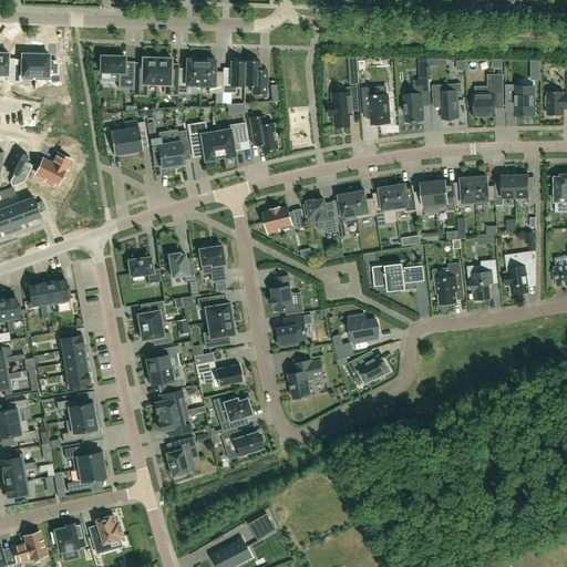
[(0,78),(7,78),(7,80),(14,80),(14,69),(14,63),(8,63),(8,59),(8,53),(6,53),(7,51),(0,51),(0,78)]
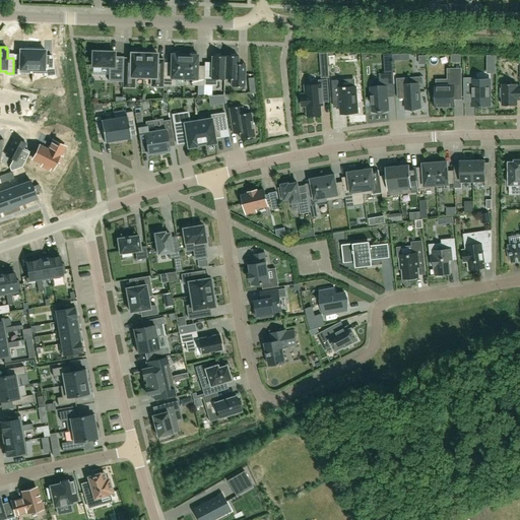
[(13,73),(13,75),(20,75),(20,73),(33,73),(34,48),(24,48),(24,50),(20,50),(20,55),(20,63),(13,63),(13,73)]
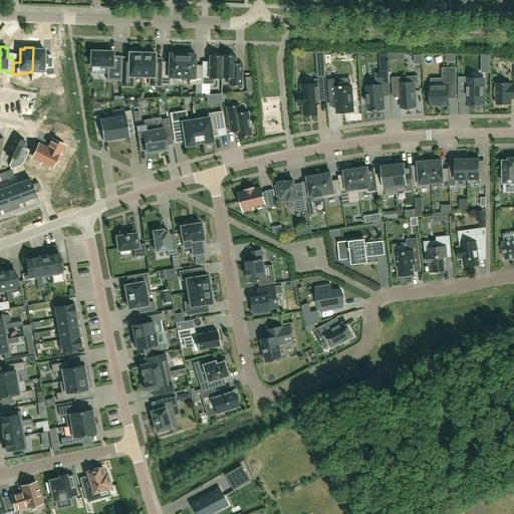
[(33,47),(32,72),(43,73),(43,75),(55,75),(53,63),(44,63),(44,54),(44,49),(40,49),(41,47),(33,47)]
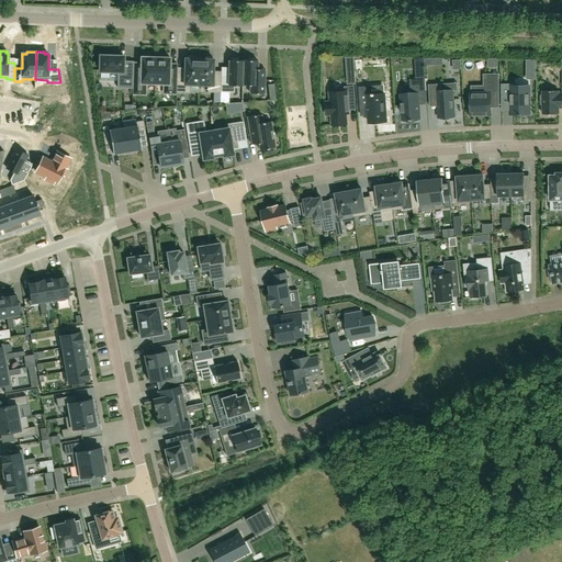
[(133,88),(133,94),(145,94),(145,83),(155,83),(156,57),(150,57),(152,55),(143,55),(143,57),(141,57),(141,64),(137,64),(133,64),(133,74),(133,88)]
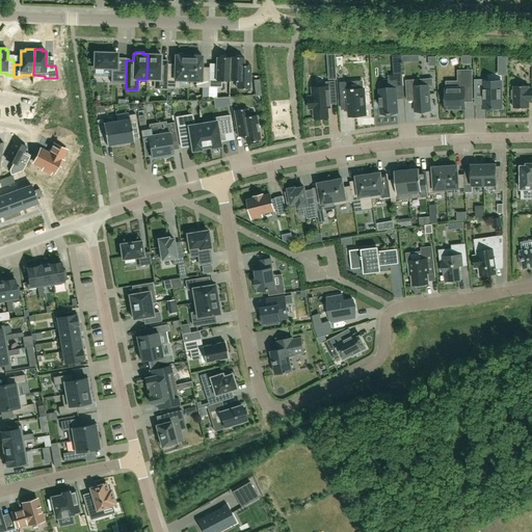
[(148,54),(147,79),(154,80),(154,90),(167,90),(167,87),(167,75),(167,61),(164,61),(161,61),(161,55),(159,54),(159,53),(152,52),(152,54),(148,54)]
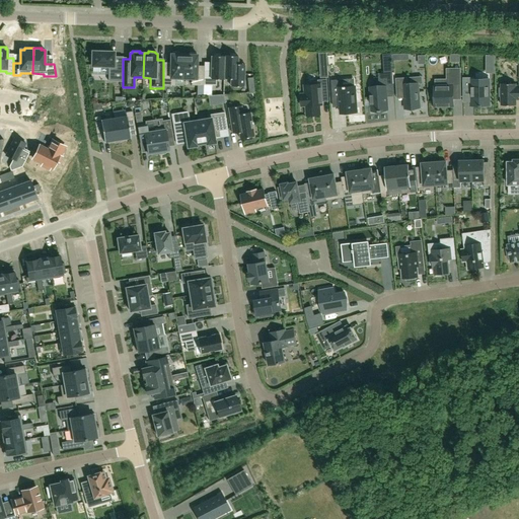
[(108,81),(123,81),(123,68),(119,68),(119,64),(114,63),(114,57),(114,52),(92,52),(92,66),(93,66),(108,66),(108,75),(108,81)]
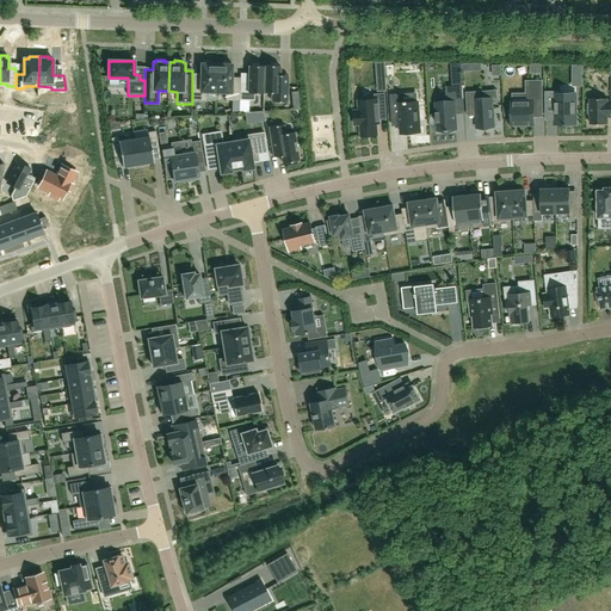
[(192,86),(192,100),(207,100),(207,92),(216,92),(216,65),(211,65),(211,61),(203,61),(203,63),(202,63),(201,86),(197,86),(192,86)]
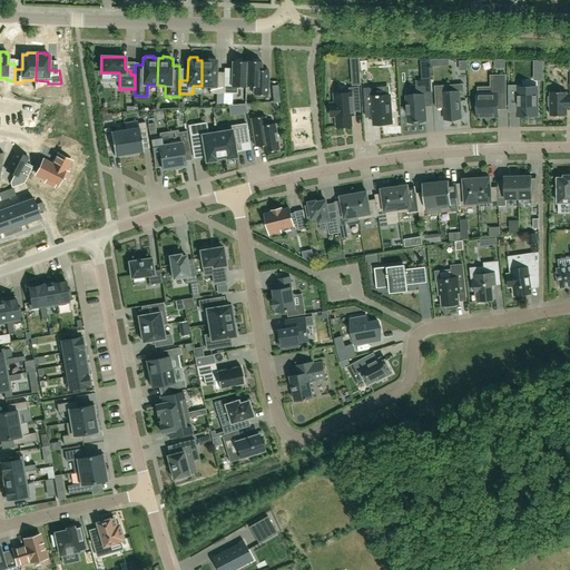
[(202,60),(202,86),(210,87),(210,94),(223,94),(224,79),(219,79),(216,79),(216,72),(217,60),(215,60),(215,58),(207,58),(207,60),(202,60)]
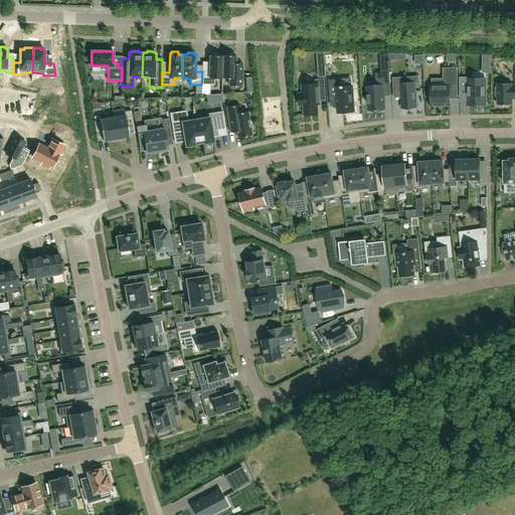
[(202,71),(201,84),(214,84),(215,78),(223,78),(223,56),(222,55),(218,55),(218,53),(212,53),(212,55),(209,55),(209,71),(205,70),(202,70),(202,71)]
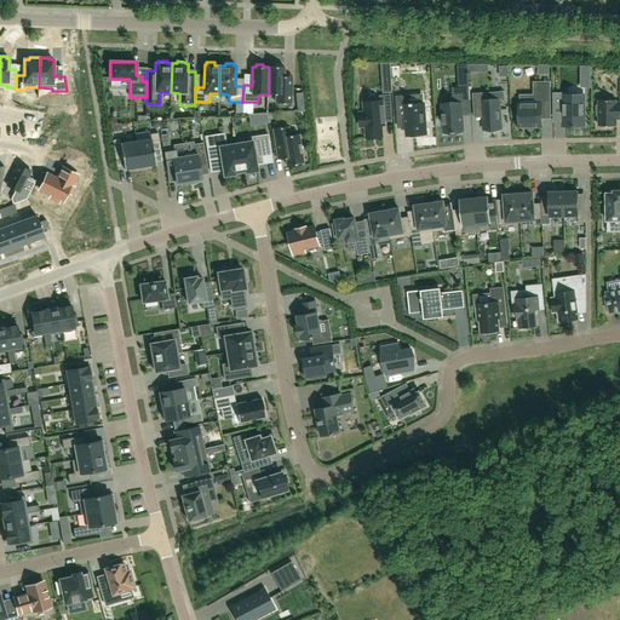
[(268,67),(269,68),(269,95),(279,95),(277,103),(292,103),(292,78),(288,76),(283,76),(285,68),(281,68),(281,64),(274,64),(274,67),(268,67)]
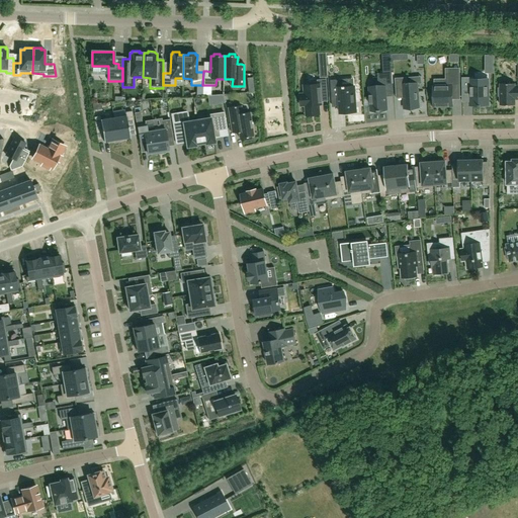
[(449,106),(452,106),(452,84),(456,84),(459,84),(459,69),(451,69),(451,74),(446,74),(446,87),(433,87),(434,106),(435,106),(449,106)]
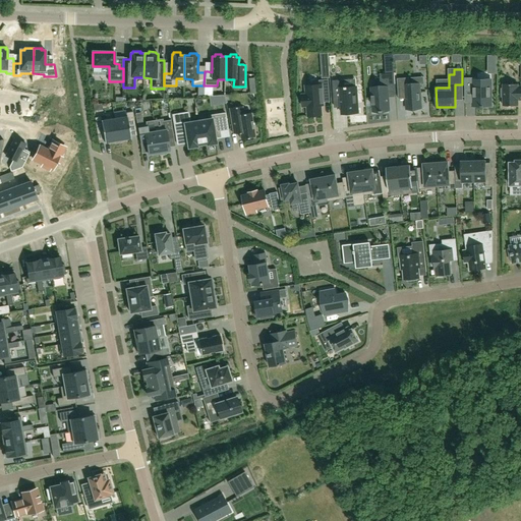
[(391,84),(395,84),(394,73),(381,74),(381,88),(372,89),(373,112),(380,111),(380,112),(383,112),(383,111),(389,111),(387,84),(391,84)]
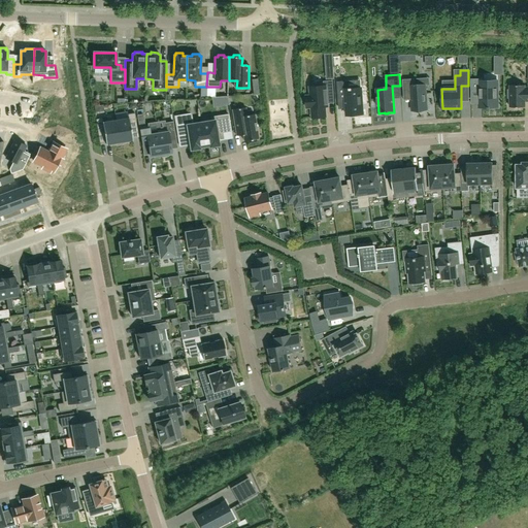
[(415,86),(415,78),(402,79),(403,92),(406,92),(410,92),(410,100),(411,110),(427,109),(426,86),(425,86),(415,86)]
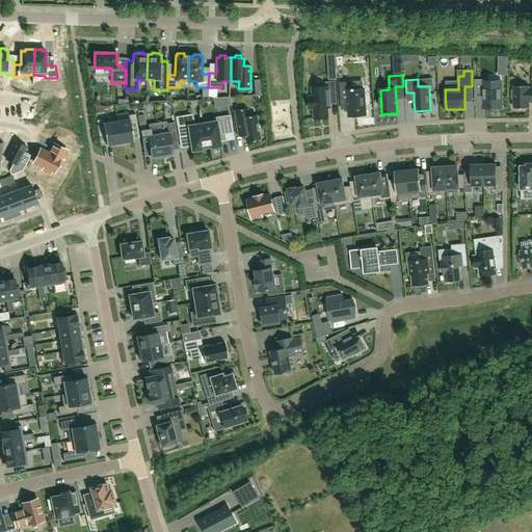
[(475,91),(482,91),(482,104),(482,108),(502,108),(501,81),(487,82),(487,80),(475,80),(475,91)]
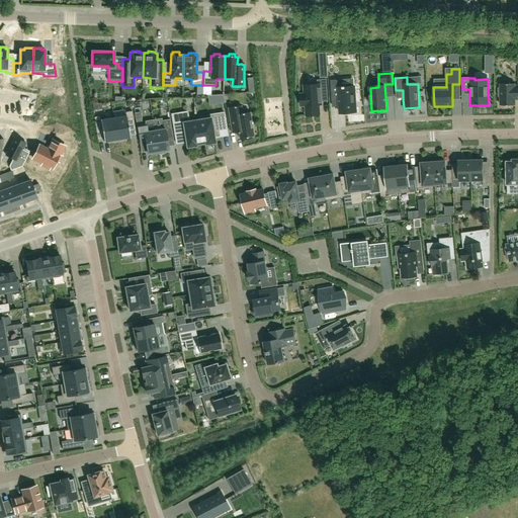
[(356,112),(354,87),(345,87),(345,86),(343,86),(343,87),(339,88),(338,79),(330,80),(332,97),(339,97),(339,106),(340,113),(356,112)]
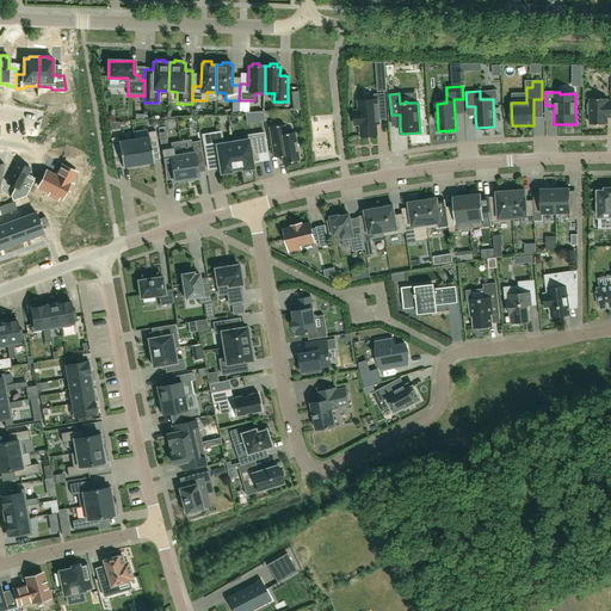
[(380,119),(380,117),(378,110),(382,110),(386,110),(384,94),(375,94),(375,99),(358,102),(359,111),(355,111),(356,125),(360,125),(360,136),(377,135),(376,124),(380,123),(380,119)]
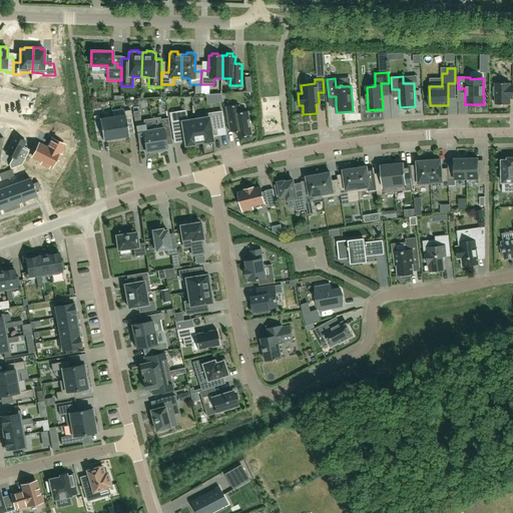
[(496,87),(494,87),(494,95),(496,95),(496,104),(510,104),(510,98),(512,97),(512,85),(510,85),(510,83),(496,83),(496,87)]
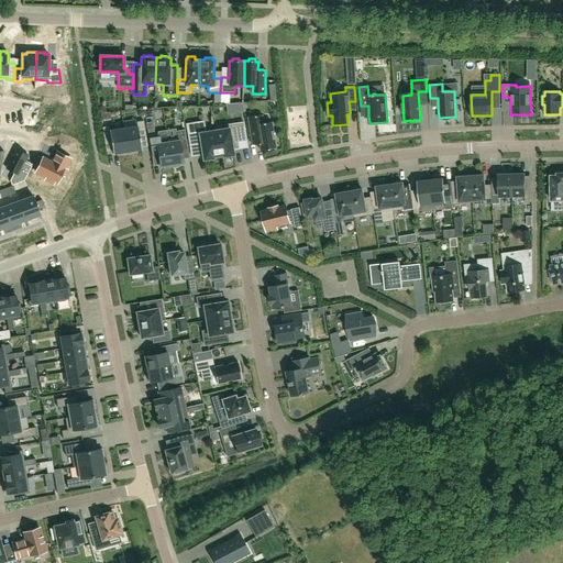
[(263,123),(262,114),(247,117),(252,145),(255,144),(258,144),(260,151),(276,147),(273,132),(275,132),(274,123),(272,123),(272,122),(263,123)]
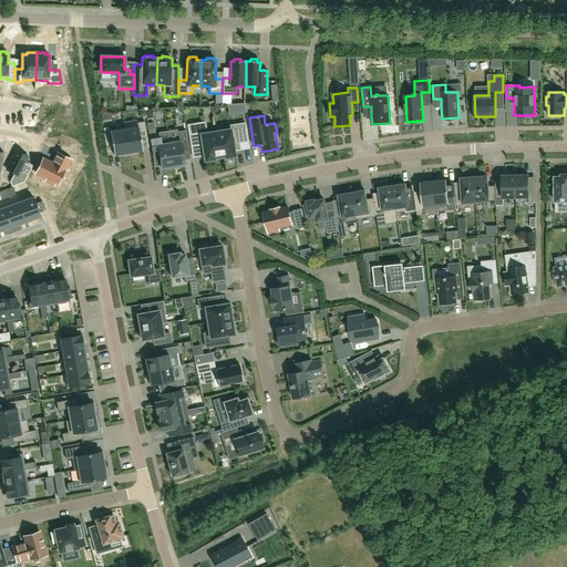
[(137,126),(124,130),(127,153),(143,151),(141,138),(144,138),(147,137),(144,122),(137,123),(137,126)]
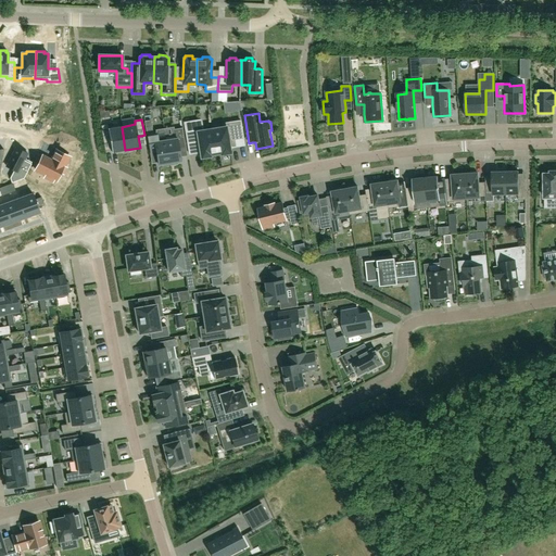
[(239,141),(243,140),(241,122),(225,125),(226,128),(212,131),(216,155),(222,154),(222,155),(230,154),(230,150),(229,149),(236,148),(235,141),(239,141)]
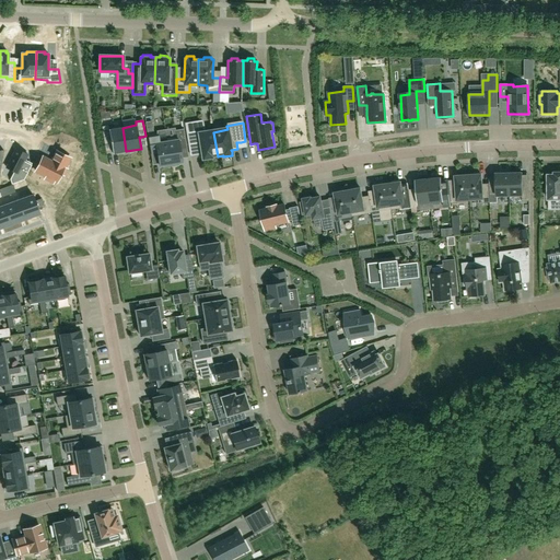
[(203,129),(202,129),(187,131),(186,125),(189,147),(195,146),(200,144),(202,154),(203,160),(212,159),(212,158),(218,156),(213,132),(205,133),(203,129)]
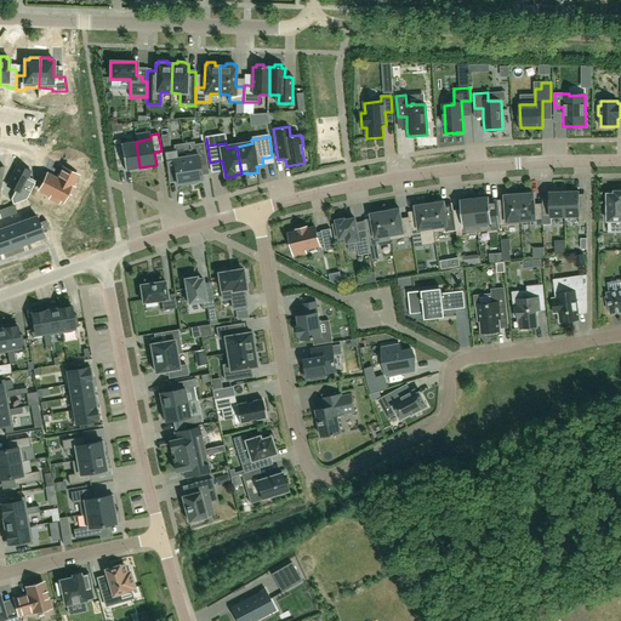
[(125,170),(140,167),(136,142),(121,144),(120,140),(113,141),(117,160),(120,159),(124,159),(125,170)]
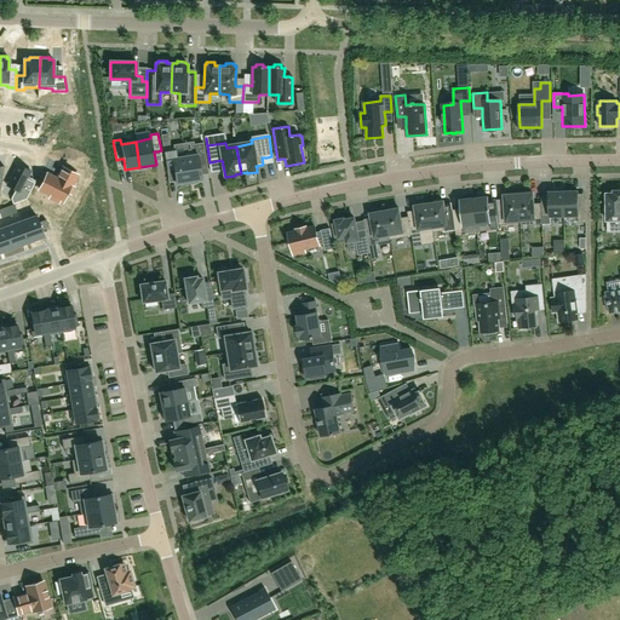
[(184,153),(189,184),(197,183),(197,181),(202,179),(201,174),(200,165),(204,165),(207,164),(204,143),(194,144),(195,151),(184,153)]
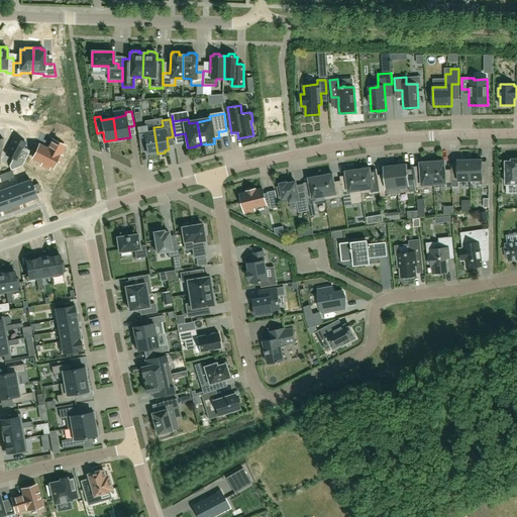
[(145,141),(146,151),(147,153),(150,152),(151,154),(158,153),(153,127),(146,128),(145,123),(136,125),(139,142),(142,141),(145,141)]
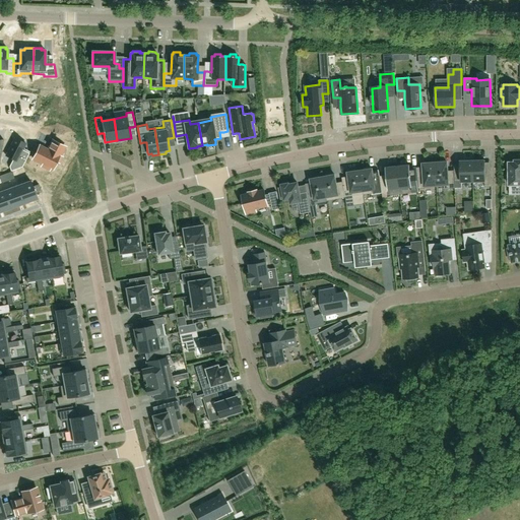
[(15,138),(6,155),(13,159),(9,167),(11,171),(22,167),(29,153),(22,150),(23,148),(25,143),(15,138)]
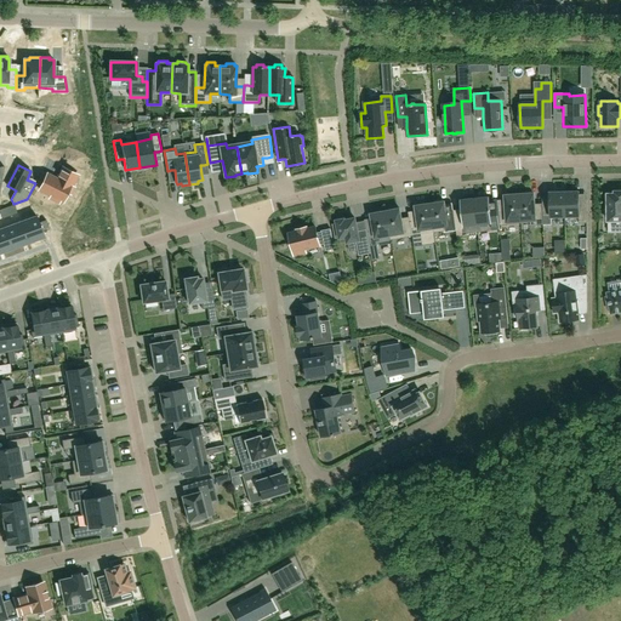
[(47,174),(40,191),(51,195),(50,198),(60,203),(61,200),(62,201),(67,193),(70,194),(74,187),(72,187),(78,176),(63,167),(57,178),(47,174)]
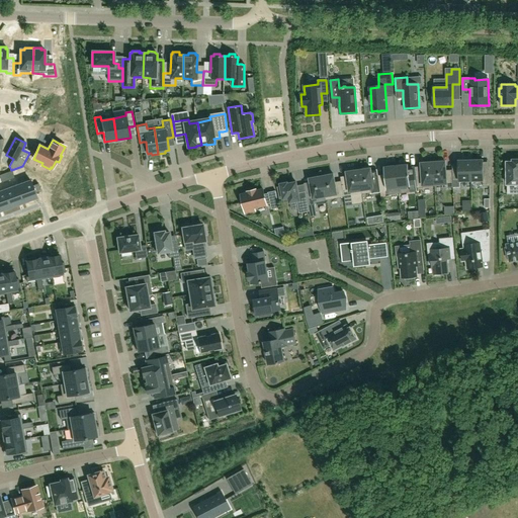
[(507,184),(508,184),(517,184),(517,193),(517,159),(513,160),(513,162),(507,162),(507,173),(505,174),(505,182),(507,182),(507,184)]
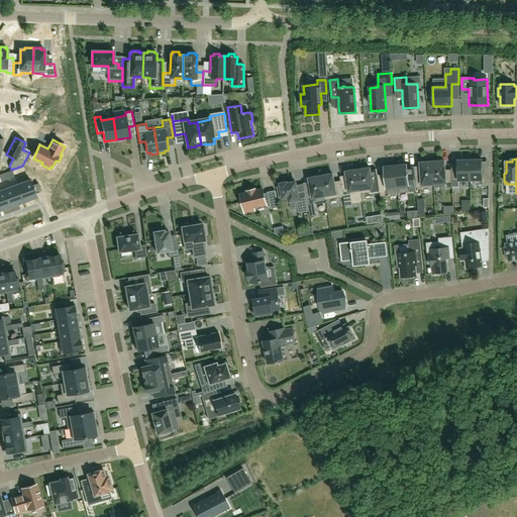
[(436,162),(432,162),(434,186),(434,184),(441,184),(441,188),(452,188),(451,181),(451,174),(448,174),(445,175),(444,161),(443,162),(443,160),(436,160),(436,162)]
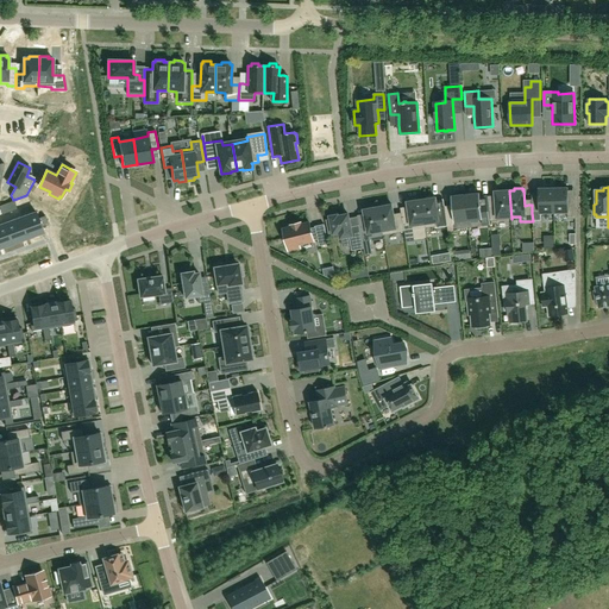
[(532,196),(532,205),(532,213),(554,213),(553,188),(539,189),(539,196),(535,196),(532,196)]
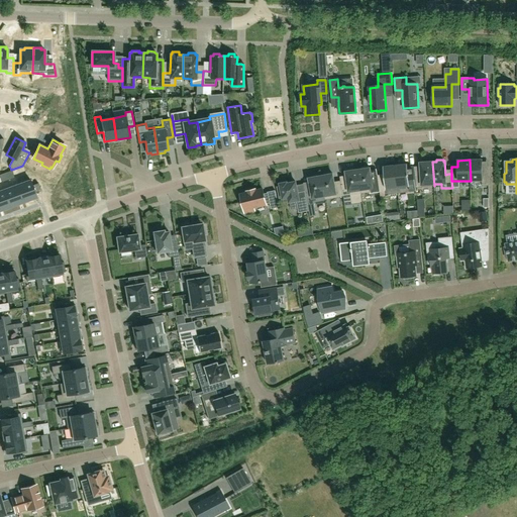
[(470,160),(471,181),(482,180),(482,186),(489,186),(489,166),(485,166),(482,166),(482,160),(470,160)]
